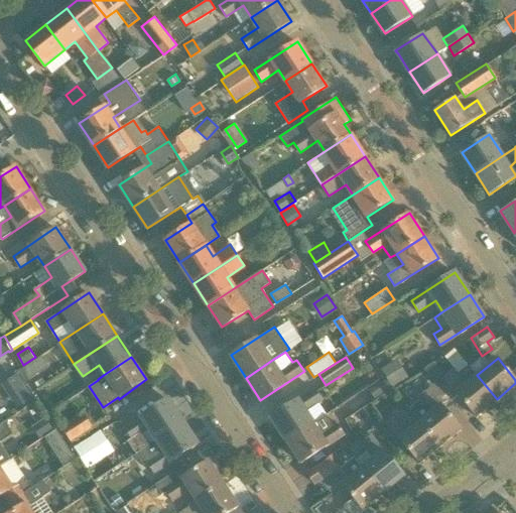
[(25,379),(38,371),(31,360),(18,369),(19,370),(25,379)]
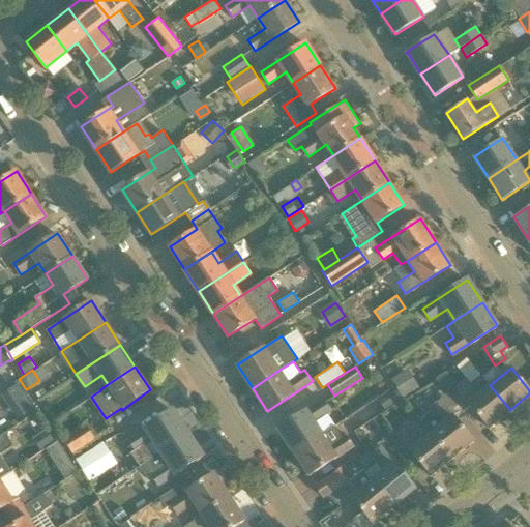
[(418,387),(408,370),(391,379),(403,398),(418,387)]
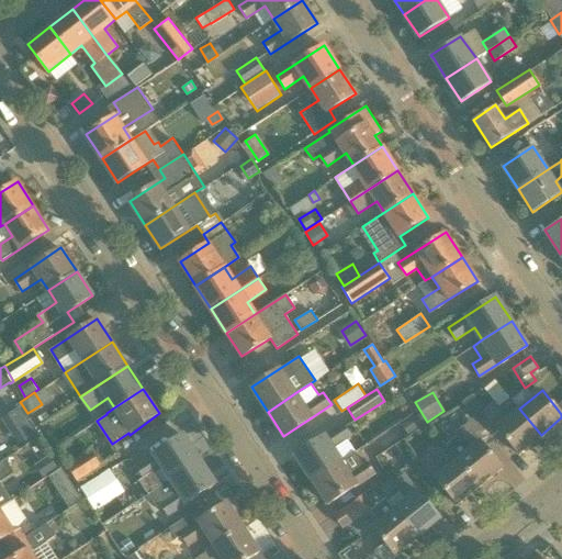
[(541,435),(519,409),(508,417),(494,400),(485,407),(473,393),(462,402),(475,417),(491,436),(499,428),(519,454),(541,435)]
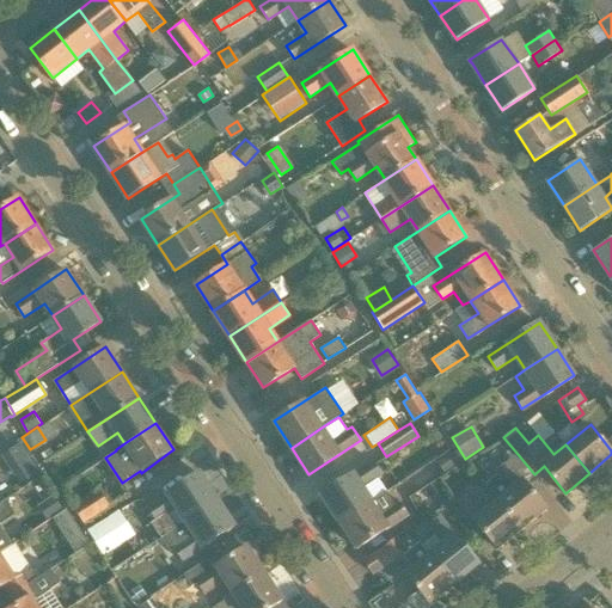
[(445,472),(461,461),(454,449),(436,460),(445,472)]
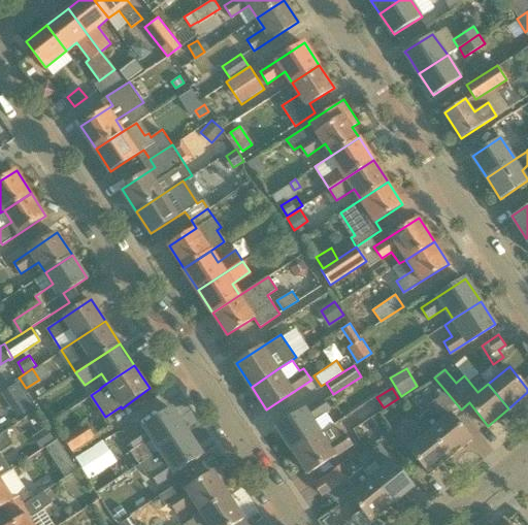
[(429,407),(418,416),(430,431),(451,456),(471,438),(453,416),(461,409),(447,392),(438,398),(431,403),(430,402),(427,404),(428,406),(429,407)]
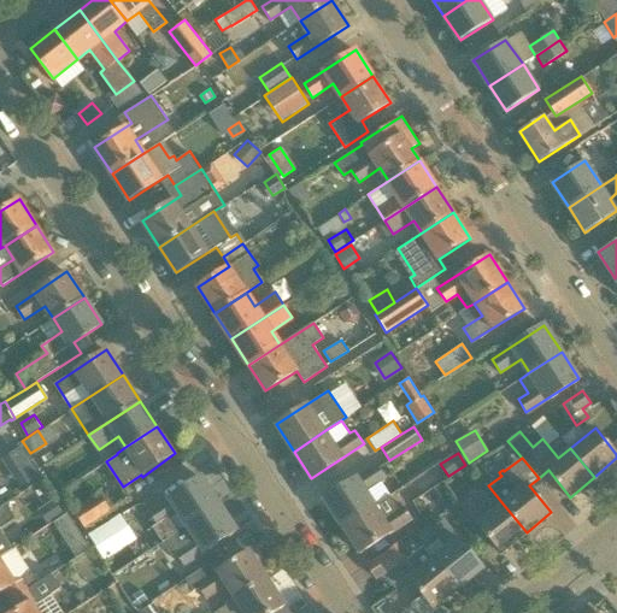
[(22,464),(3,475),(13,494),(33,482),(22,464)]
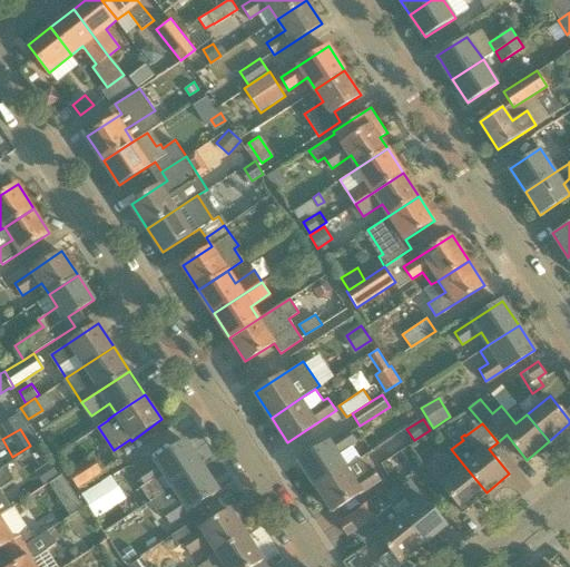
[(300,461),(316,486),(346,467),(337,453),(356,441),(349,429),(300,461)]
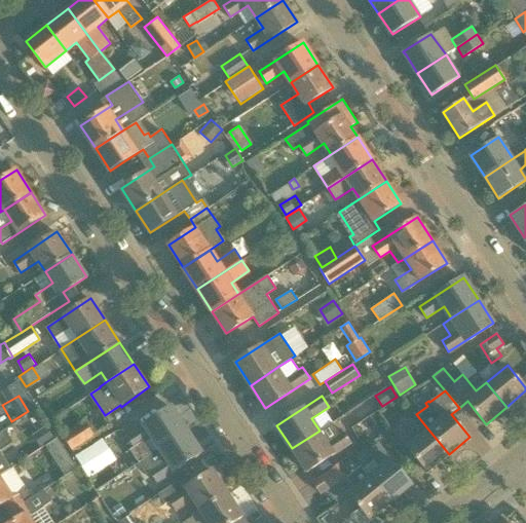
[(160,447),(187,430),(172,406),(127,435),(135,446),(152,435),(160,447)]
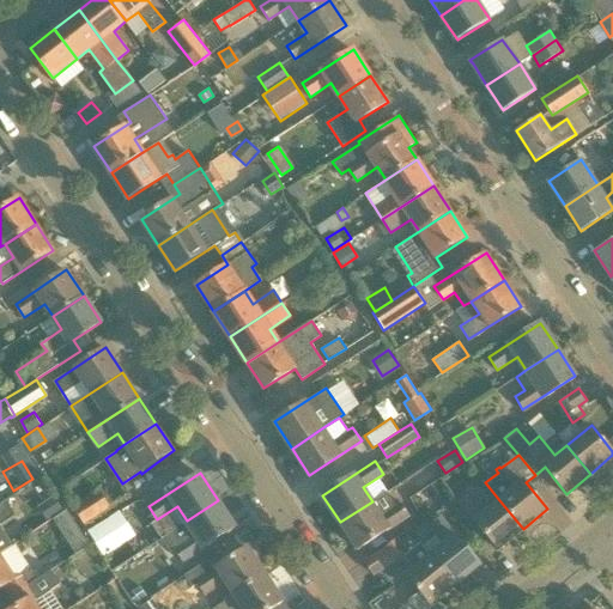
[(84,522),(110,505),(99,488),(73,505),(84,522)]
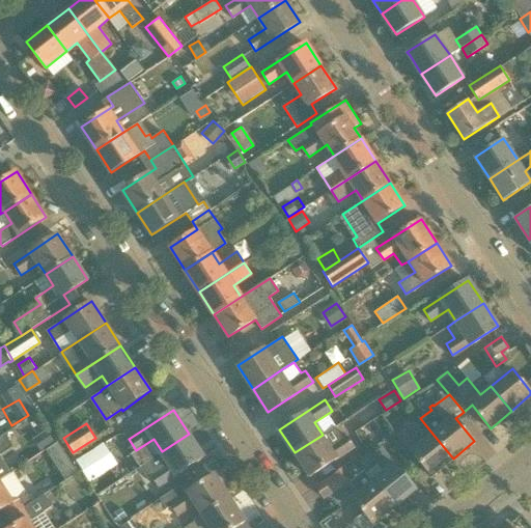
[(323,435),(295,452),(310,475),(355,446),(346,434),(342,437),(335,425),(330,428),(323,434),(323,435)]
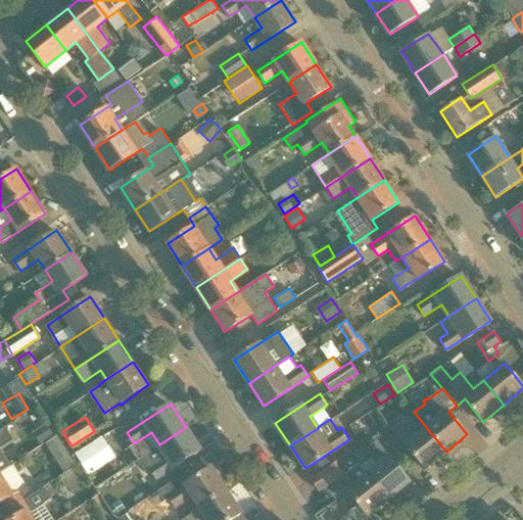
[(446,452),(426,427),(416,435),(403,419),(392,428),(425,468),(446,452)]
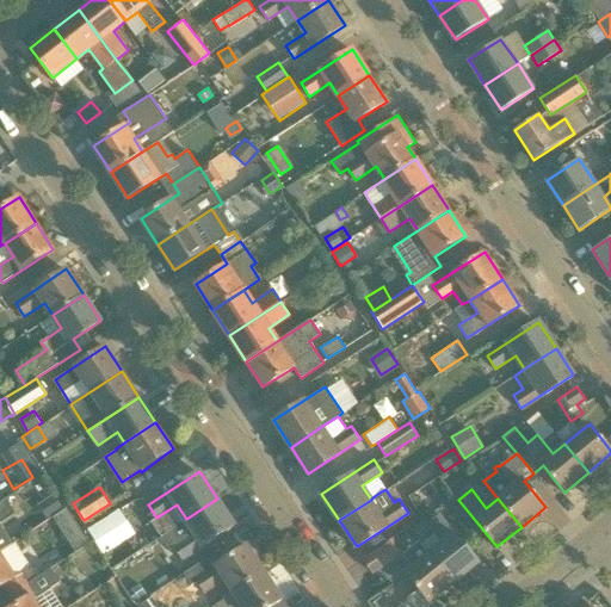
[(53,495),(42,503),(49,515),(62,508),(53,495)]
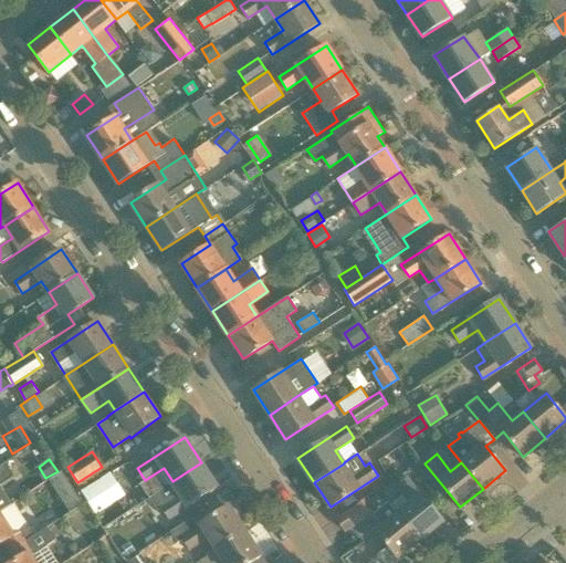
[(0,483),(13,476),(4,461),(0,464),(0,483)]
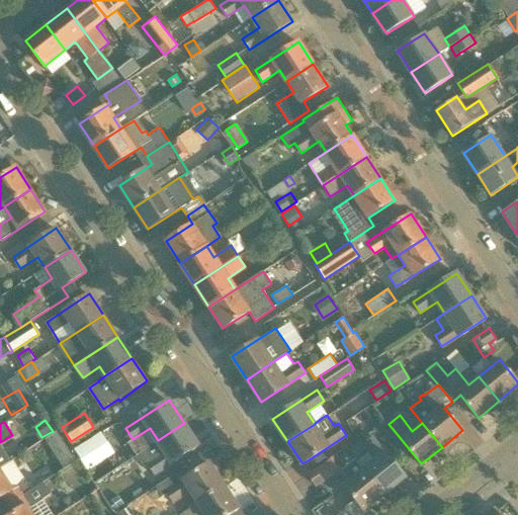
[(155,474),(198,445),(184,423),(158,440),(165,450),(148,461),(155,474)]
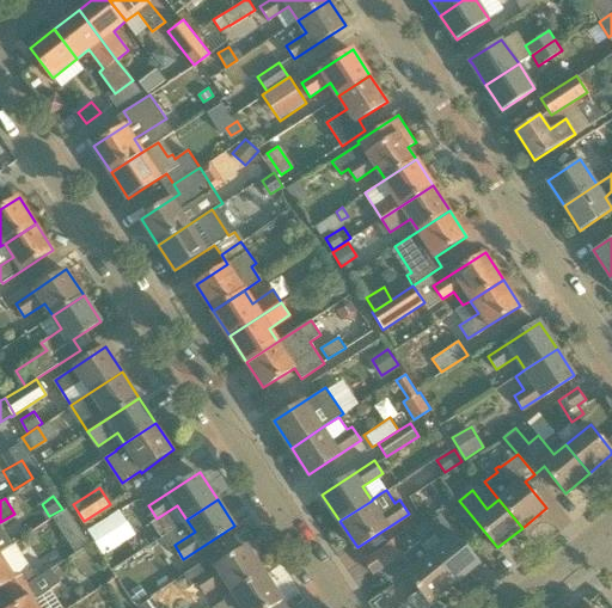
[(67,508),(63,509),(53,516),(75,552),(90,544),(67,508)]
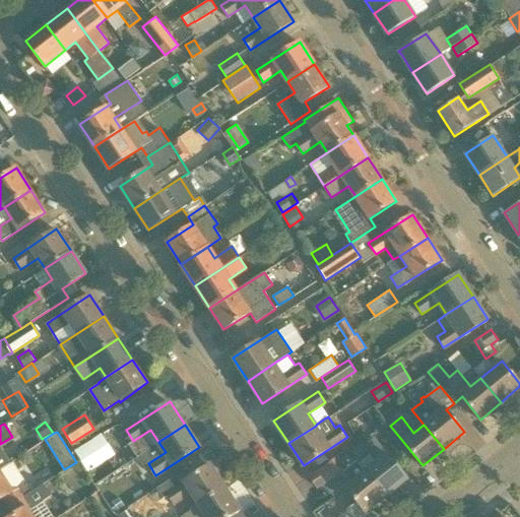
[(91,459),(110,447),(102,436),(83,447),(91,459)]
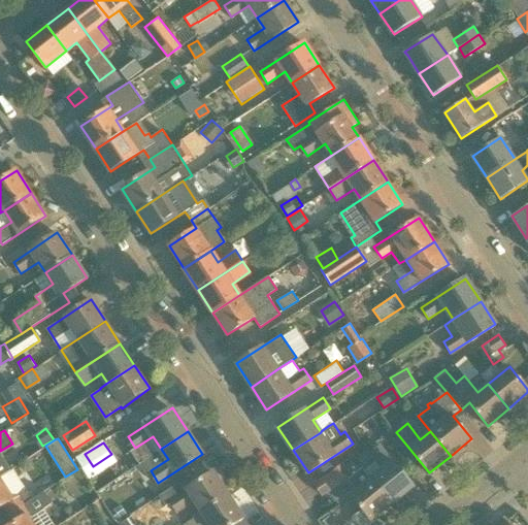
[(380,445),(369,453),(375,460),(383,469),(372,478),(393,502),(414,486),(380,445)]
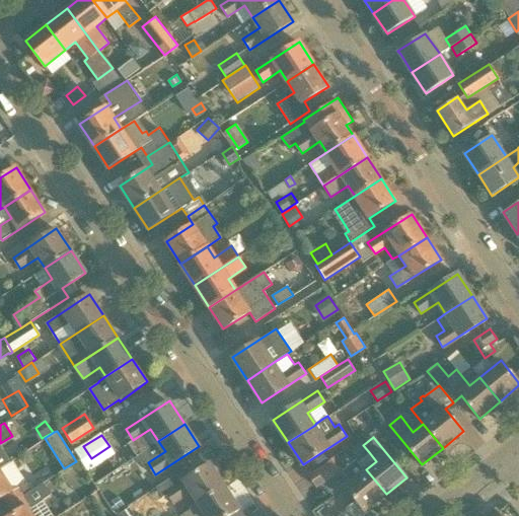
[(325,463),(309,474),(317,487),(336,474),(365,511),(385,495),(386,494),(366,469),(365,470),(356,459),(346,466),(341,460),(336,455),(336,454),(325,463)]
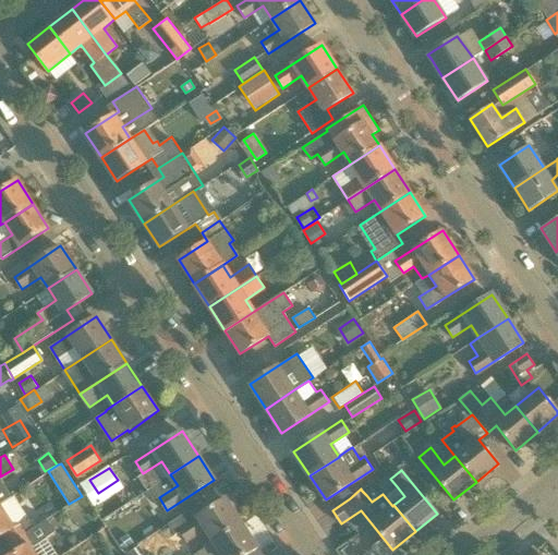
[(10,542),(34,527),(13,495),(0,503),(0,535),(4,533),(10,542)]
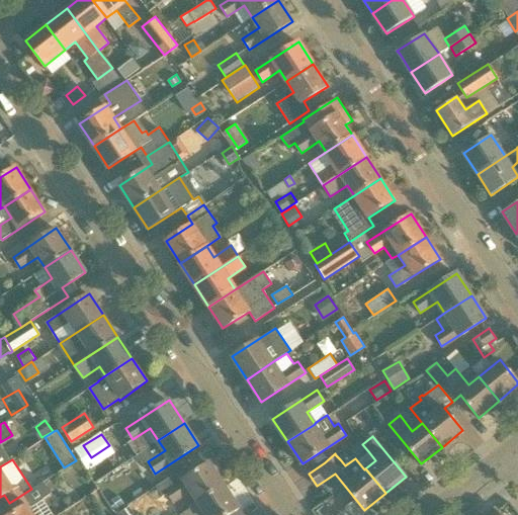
[(169,476),(155,485),(163,497),(168,494),(174,502),(191,491),(198,502),(225,485),(209,462),(175,486),(169,476)]
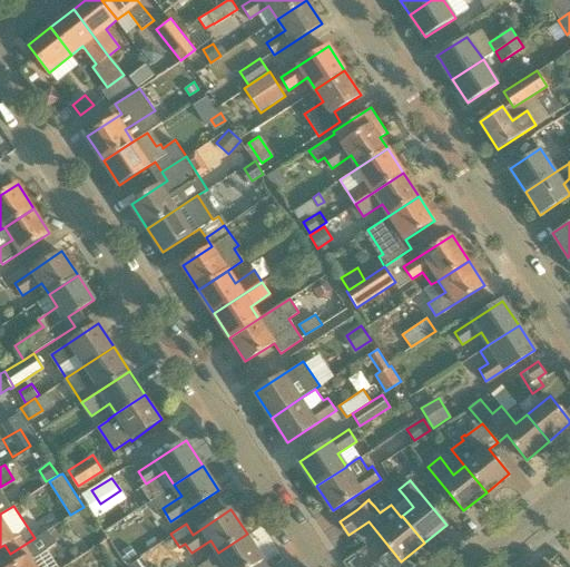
[(60,566),(48,548),(57,543),(48,529),(35,538),(10,554),(17,564),(10,566),(60,566)]
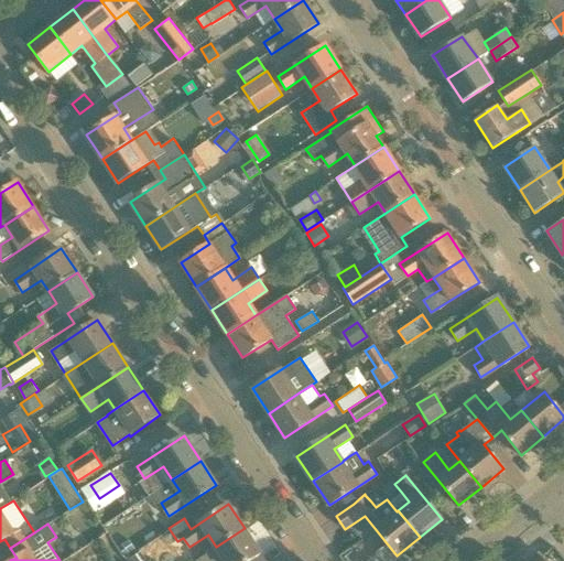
[(224,560),(221,560),(248,560),(251,559),(260,553),(248,533),(245,528),(216,547),(216,548),(224,560)]
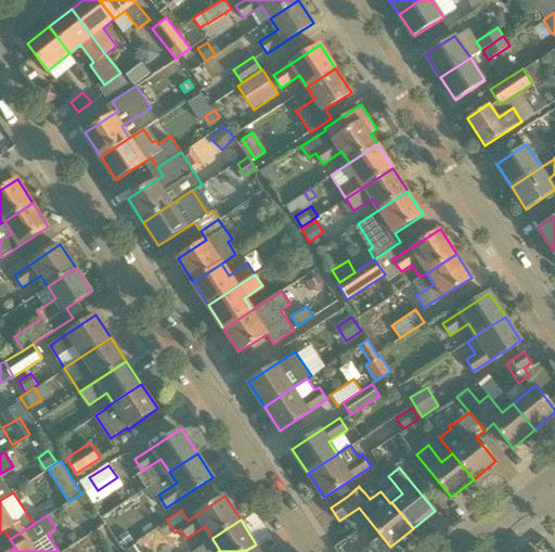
[(127,530),(120,534),(126,543),(132,539),(127,530)]
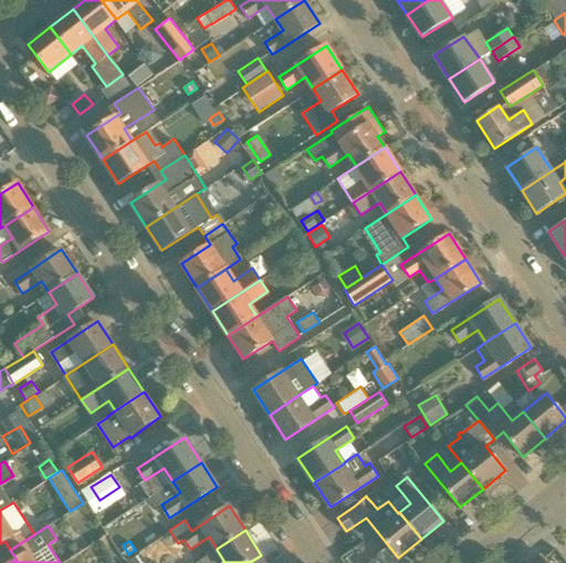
[(150,562),(152,558),(135,553),(125,558),(128,562),(150,562)]
